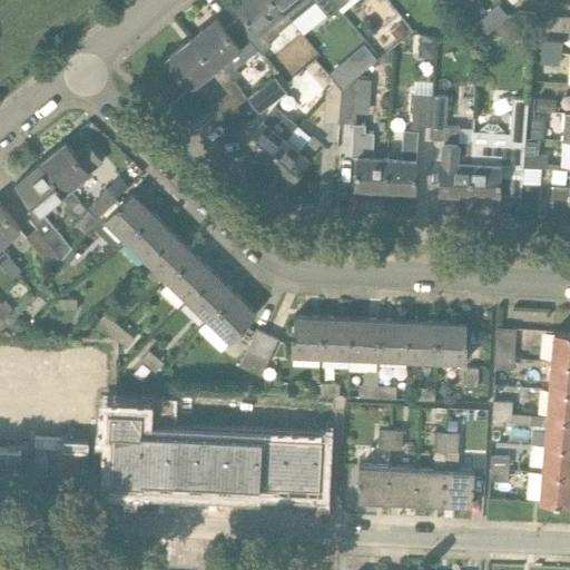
[(266,41),(291,21),(274,0),(236,0),(234,2),(244,13),(266,41)]
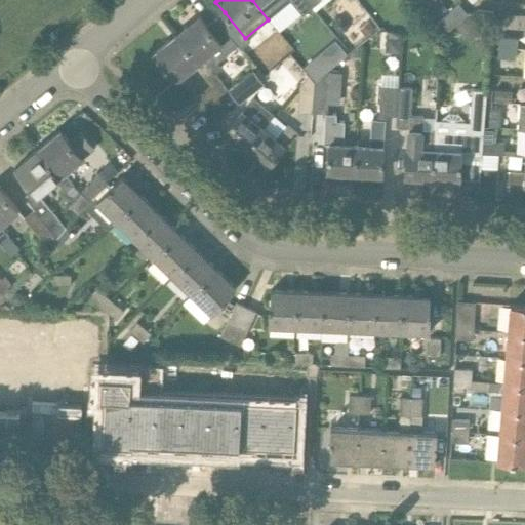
[(252,0),(268,19),(290,1),(301,14),(311,6),(305,0),(252,0)]
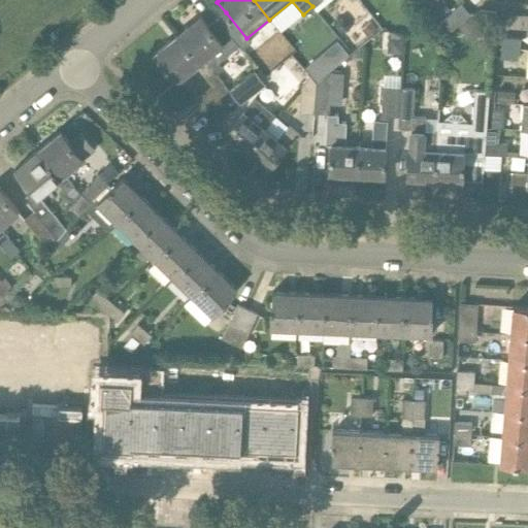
[(465,3),(438,24),(448,34),(472,11),(465,3)]
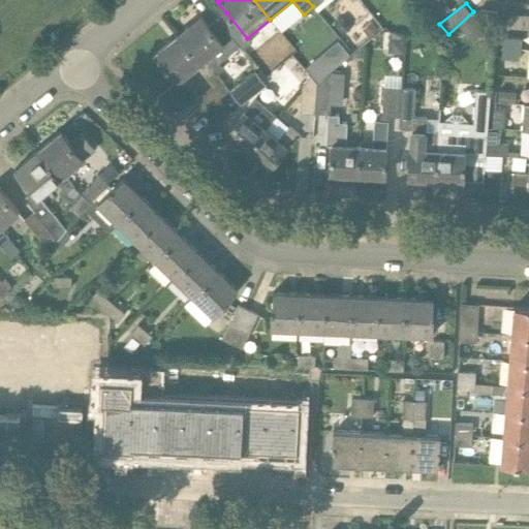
[(247,38),(226,12),(217,20),(238,45),(241,50),(249,42),(247,38)]
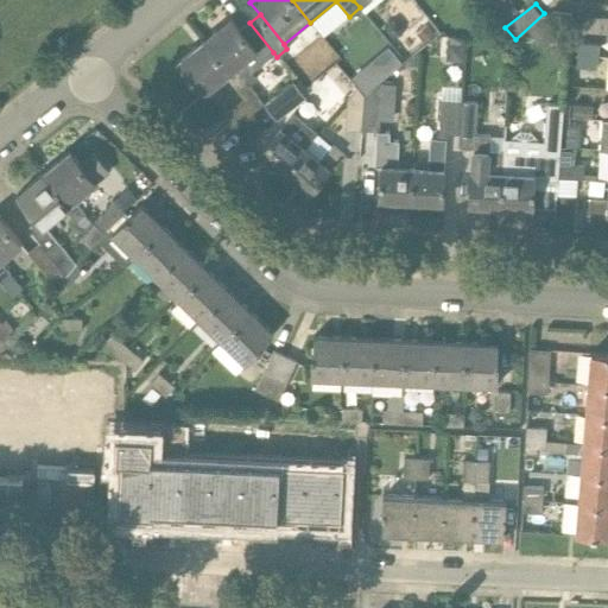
[(229,19),(203,40),(229,71),(234,68),(242,78),(249,71),(273,52),(249,23),(239,31),(229,19)]
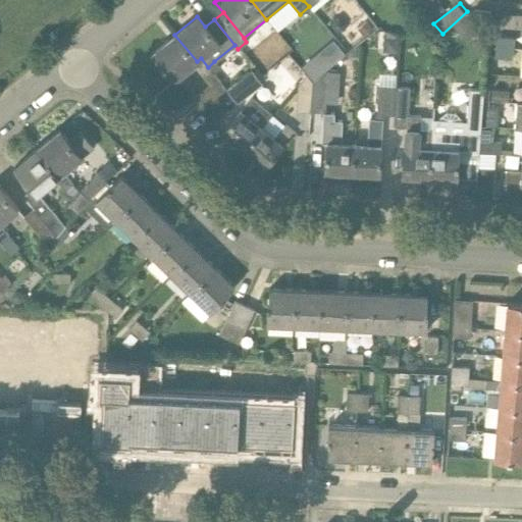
[(193,66),(202,77),(210,70),(208,67),(201,58),(197,61),(196,62),(174,35),(152,53),(174,81),(193,66)]
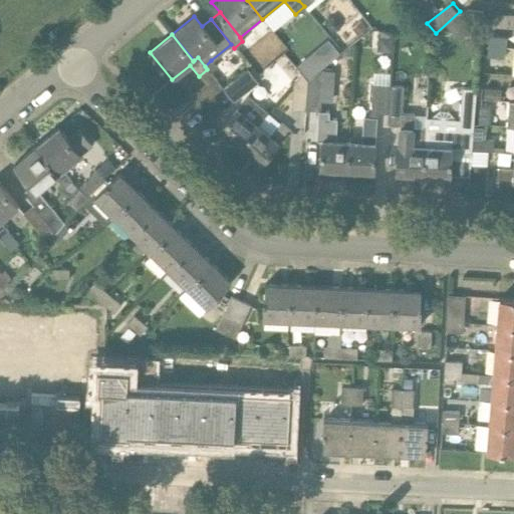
[(299,63),(311,76),(341,50),(329,36),(299,63)]
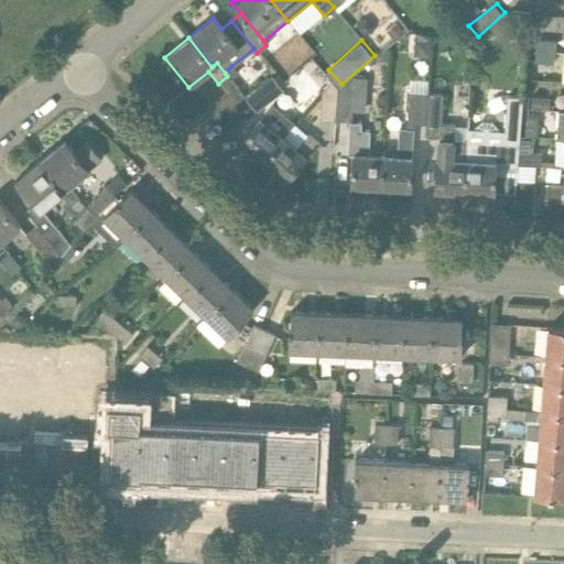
[(534,52),(554,53),(555,42),(535,40),(534,52)]
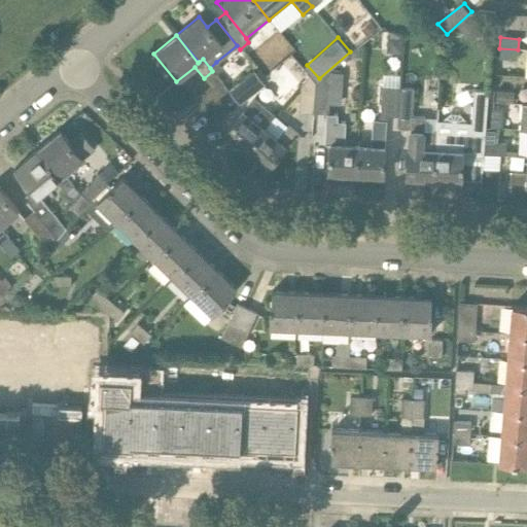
[(498,59),(517,61),(518,49),(499,48),(498,59)]
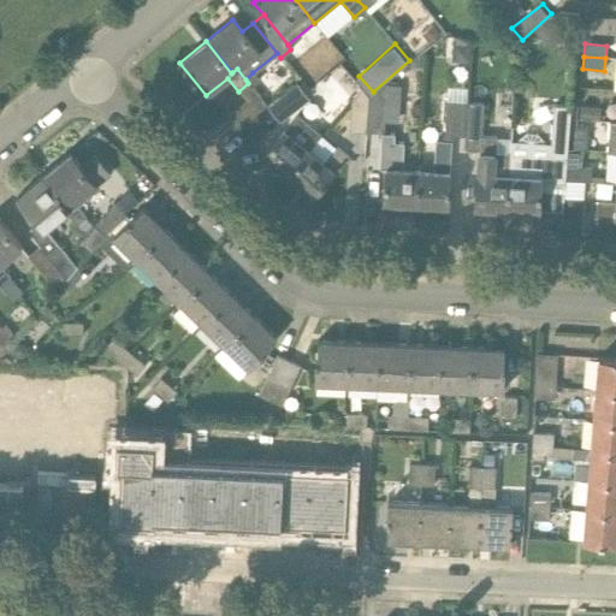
[(238,92),(247,101),(250,105),(255,101),(260,98),(252,88),(248,83),(238,92)]
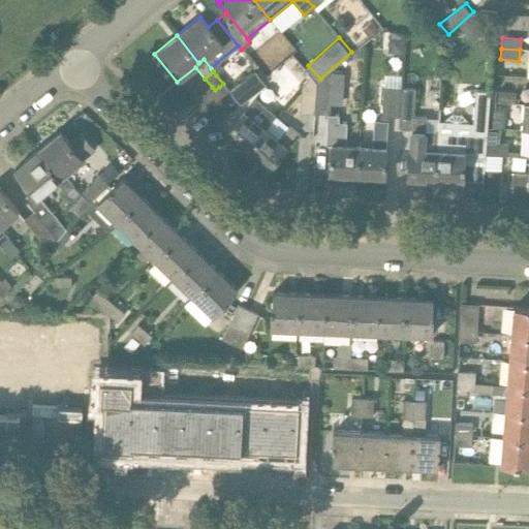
[(314,115),(330,116),(332,72),(316,84),(314,115)]
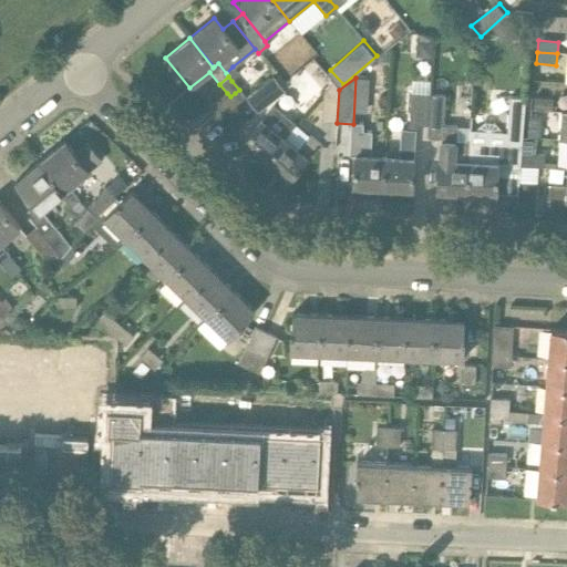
[(321,122),(337,123),(339,90),(332,81),(323,93),(321,122)]
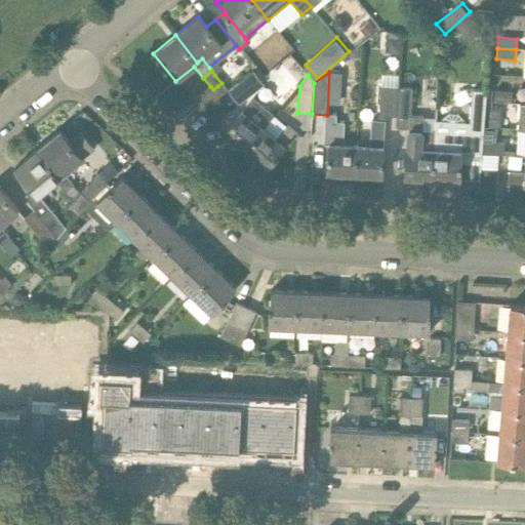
[(224,93),(217,86),(213,89),(210,86),(192,101),(201,113),(224,93)]
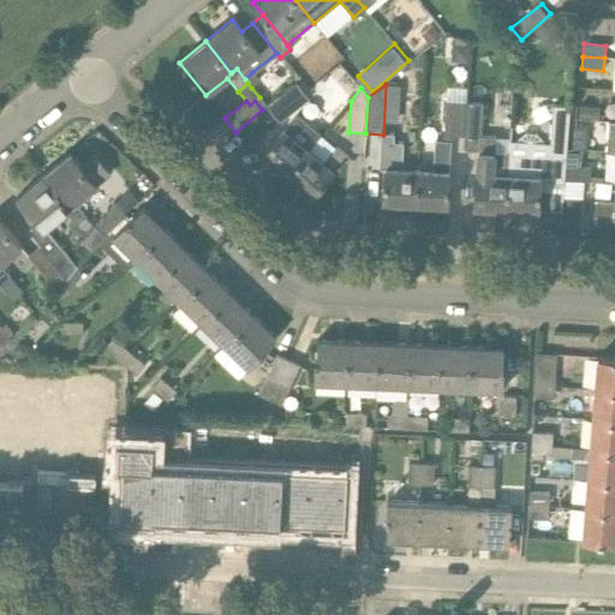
[(447,206),(449,171),(448,171),(451,137),(465,137),(466,103),(467,102),(446,101),(443,141),(435,141),(433,169),(417,168),(416,204),(447,206)]
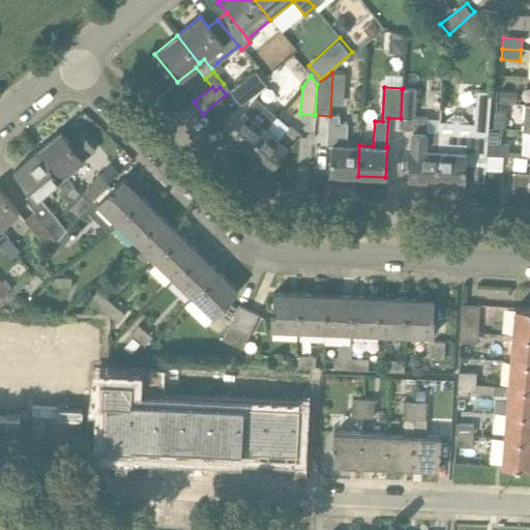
[(475,88),(473,122),(469,122),(463,114),(451,114),(443,122),(439,121),(438,134),(437,150),(435,180),(464,182),(484,179),(487,154),(487,144),(491,89),(475,88)]
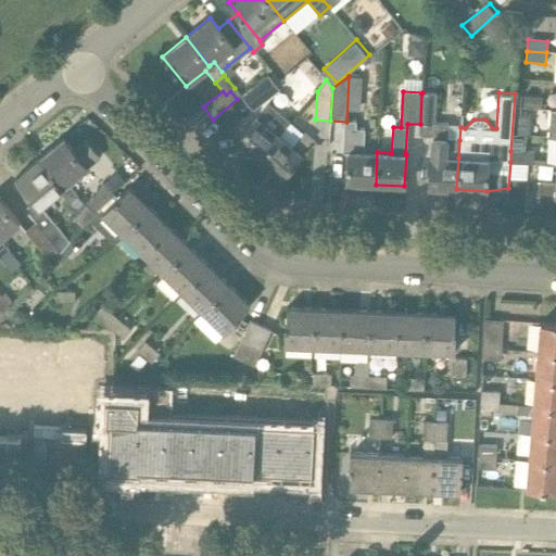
[(456,189),(458,158),(445,156),(447,125),(434,124),(436,95),(421,93),(420,124),(419,136),(432,137),(431,155),(430,155),(428,188),(456,189)]
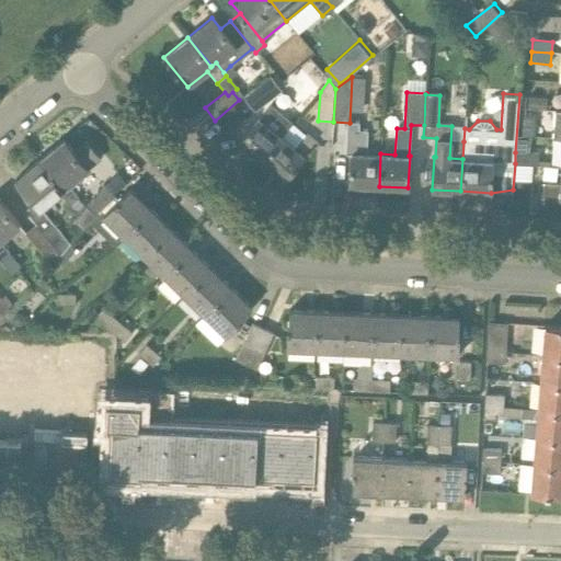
[(527,107),(546,109),(547,98),(528,96),(527,107)]
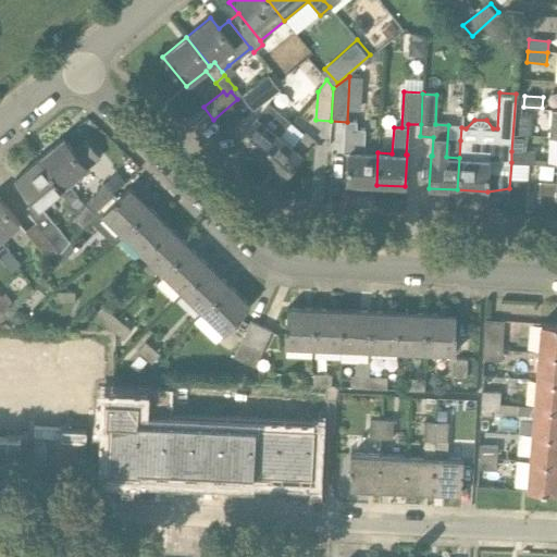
[(248,113),(237,99),(213,120),(224,133),(248,113)]
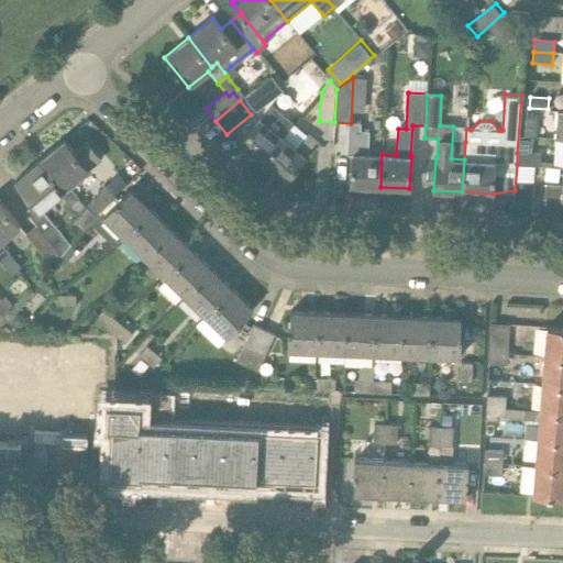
[(262,162),(283,136),(271,125),(280,113),(272,105),(261,118),(240,142),(262,162)]
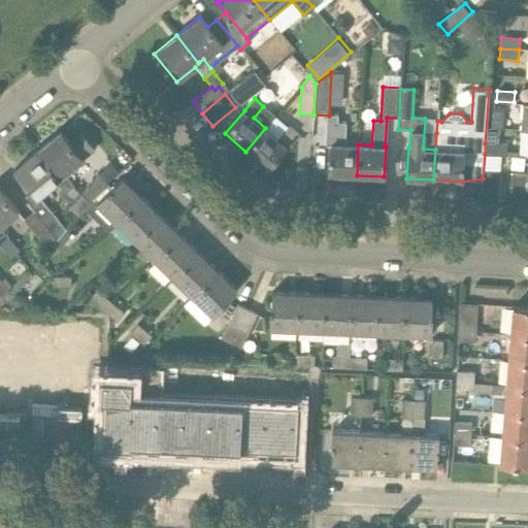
[(493,107),(491,128),(504,129),(505,108),(493,107)]
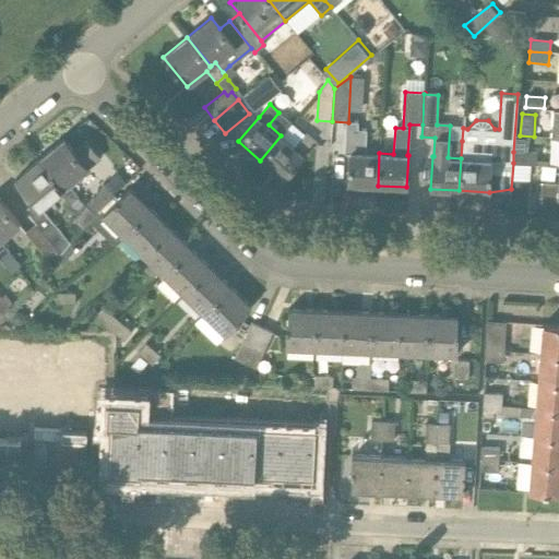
[(302,155),(301,155),(313,142),(305,134),(294,146),(281,135),(260,161),(282,179),(302,155)]
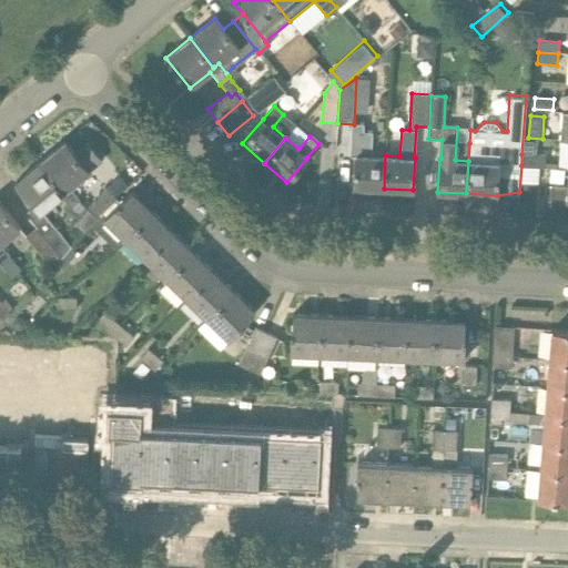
[(354,186),(384,189),(385,155),(367,154),(368,139),(357,138),(356,155),(355,155),(354,186)]
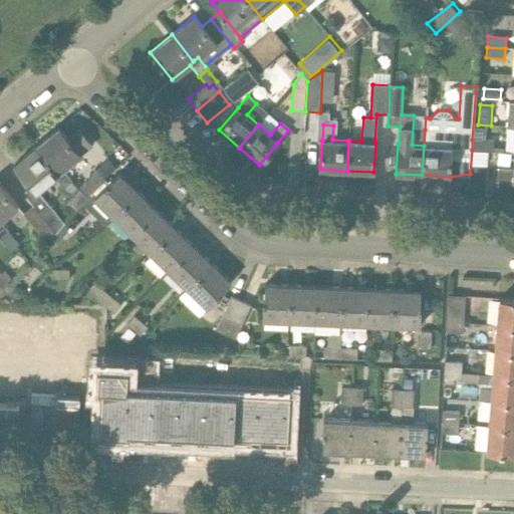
[(58,173),(62,170),(91,146),(78,130),(67,139),(58,127),(36,146),(58,173)]
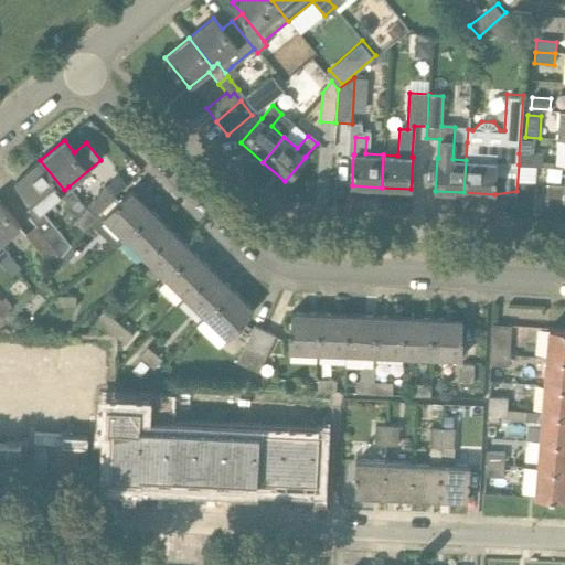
[(520,167),(537,168),(541,168),(542,155),(519,153),(519,164),(520,164),(520,167)]
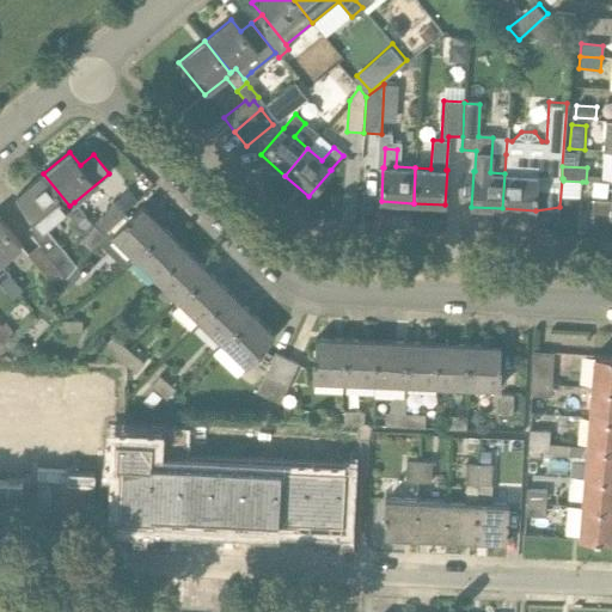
[(85,216),(74,202),(69,206),(43,173),(17,196),(38,222),(44,230),(66,212),(75,224),(85,216)]
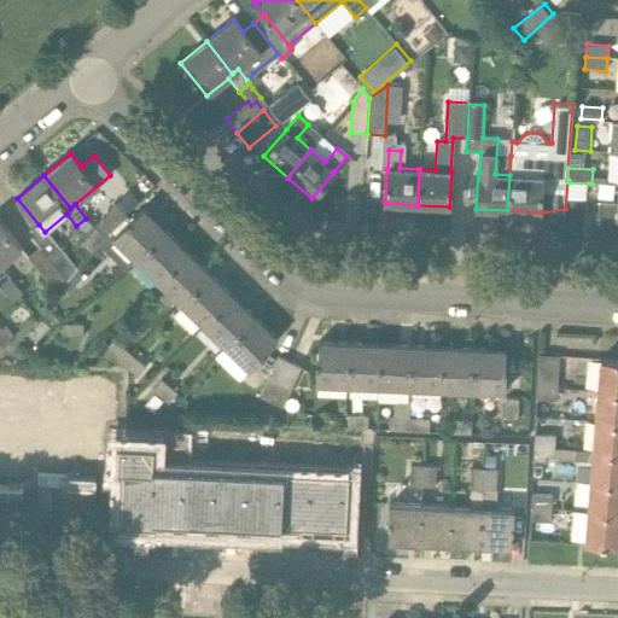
[(617,187),(617,203),(598,216),(617,217),(617,187)]
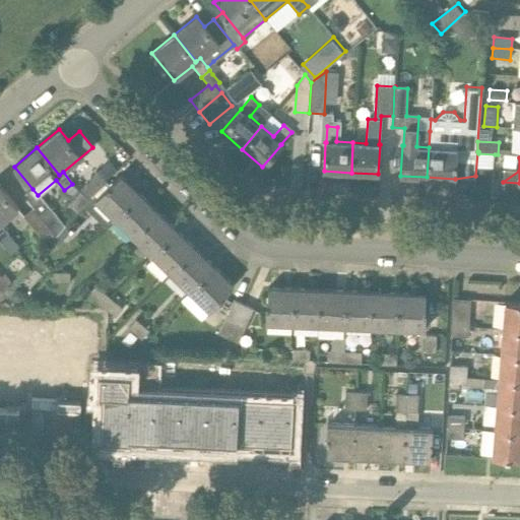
[(80,192),(88,200),(106,182),(98,174),(79,191),(80,192)]
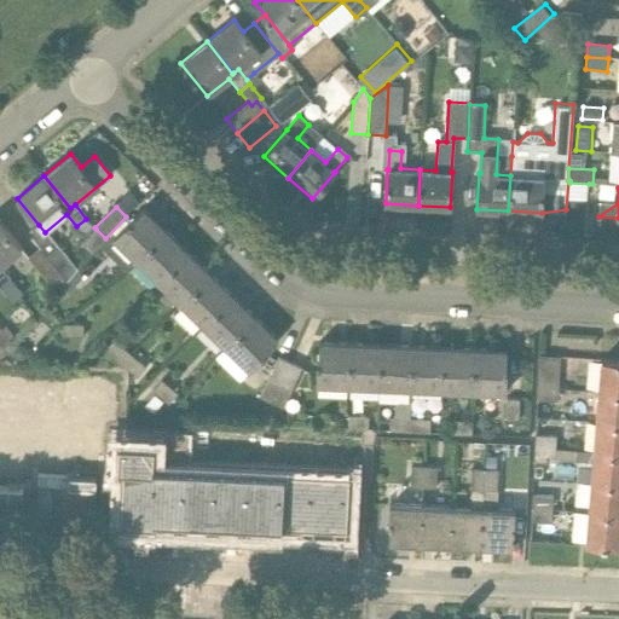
[(114,237),(136,259),(165,230),(143,208),(131,221),(129,220),(114,237)]
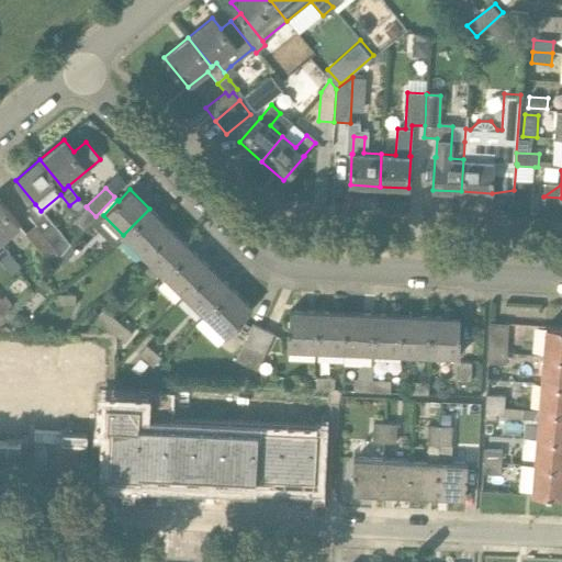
[(0,243),(20,226),(0,201),(0,243)]
